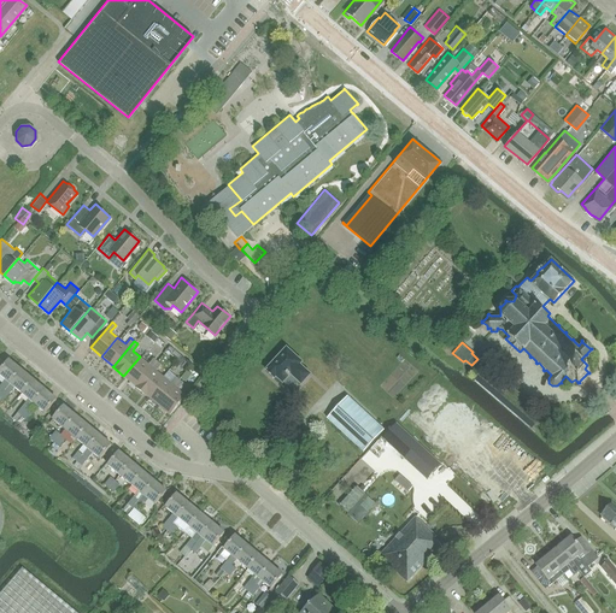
[(180,361),(187,351),(181,346),(174,357),(180,361)]
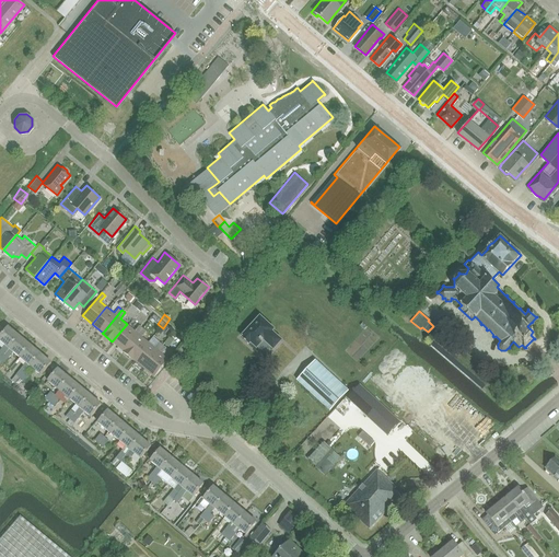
[(259,315),(257,317),(256,315),(249,322),(252,324),(243,333),(244,334),(242,336),(247,341),(249,339),(256,345),(260,340),(261,341),(263,339),(261,338),(263,337),(272,346),(279,338),(270,329),(271,327),(259,315)]
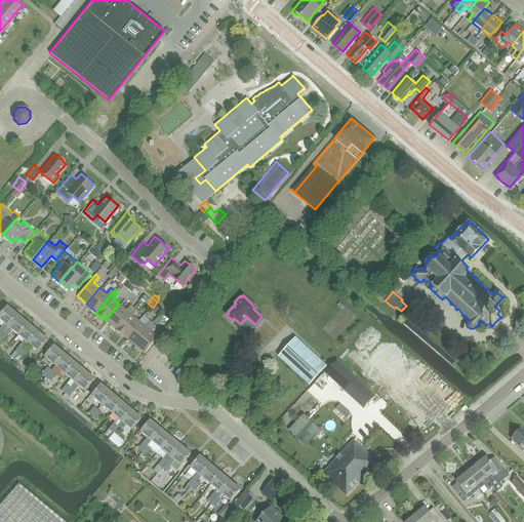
[(115,327),(133,306),(129,303),(125,309),(119,304),(106,319),(115,327)]
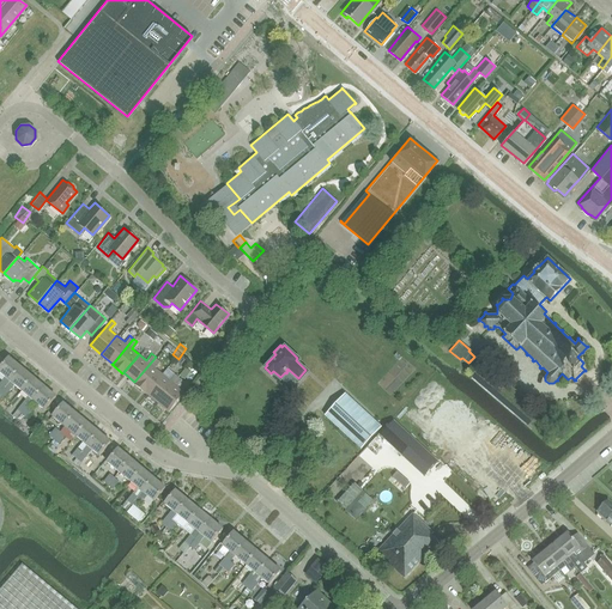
[(0,389),(8,379),(19,365),(8,355),(0,365),(0,372),(4,375),(0,379),(0,389)]
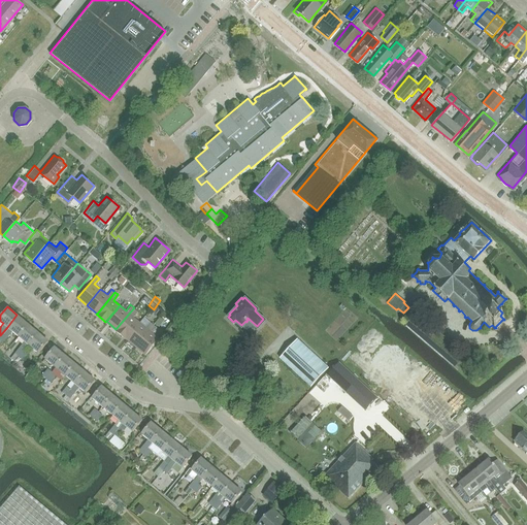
[(125,337),(138,321),(132,316),(137,310),(134,307),(116,329),(125,337)]
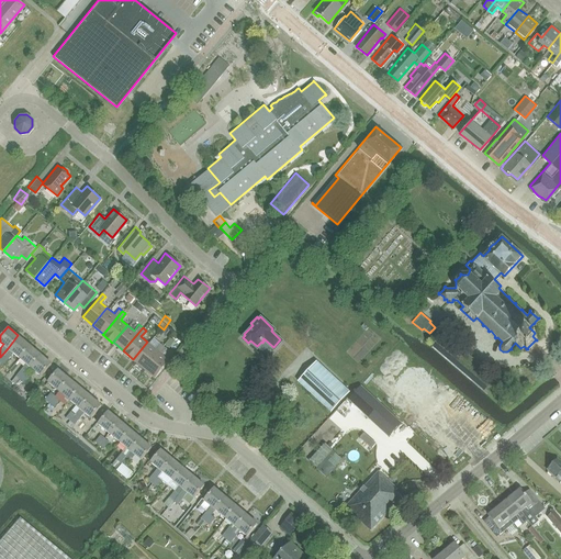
[(0,360),(2,362),(12,351),(19,356),(29,344),(18,335),(8,348),(0,357),(0,360)]
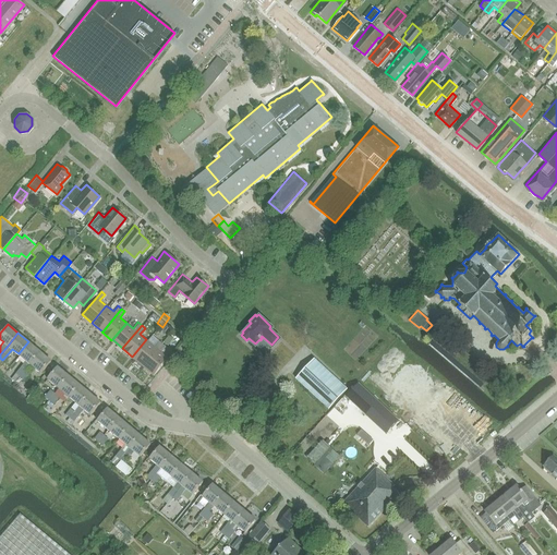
[(143,364),(161,341),(158,339),(153,345),(146,339),(132,357),(143,364)]
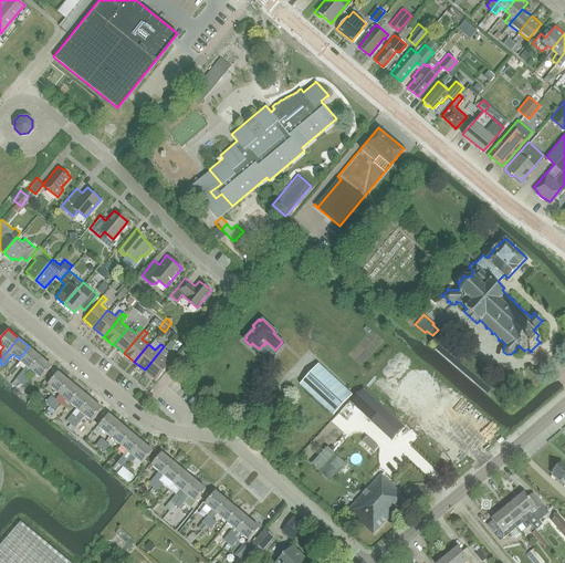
[(30,367),(40,355),(29,346),(19,358),(25,364),(11,381),(14,384),(19,379),(25,373),(30,367)]
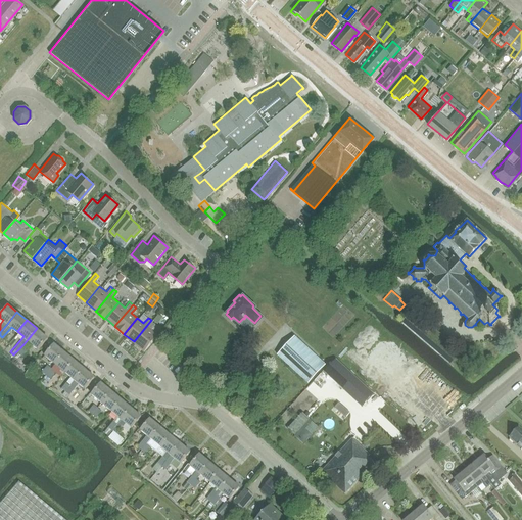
[(151,320),(134,341),(143,349),(156,333),(150,328),(154,323),(151,320)]
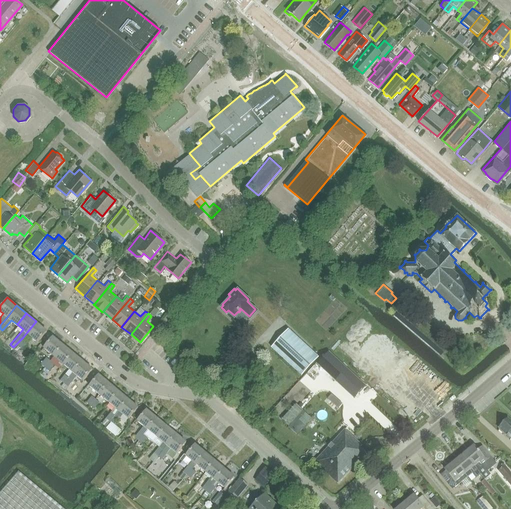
[(36,321),(27,332),(36,340),(46,329),(36,321)]
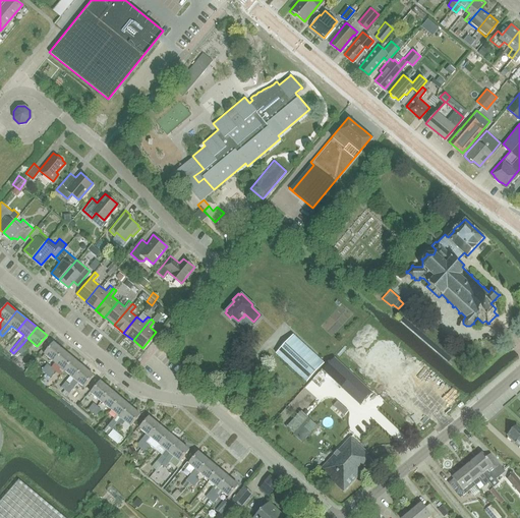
[(324,361),(287,328),(270,346),(306,380),(324,361)]
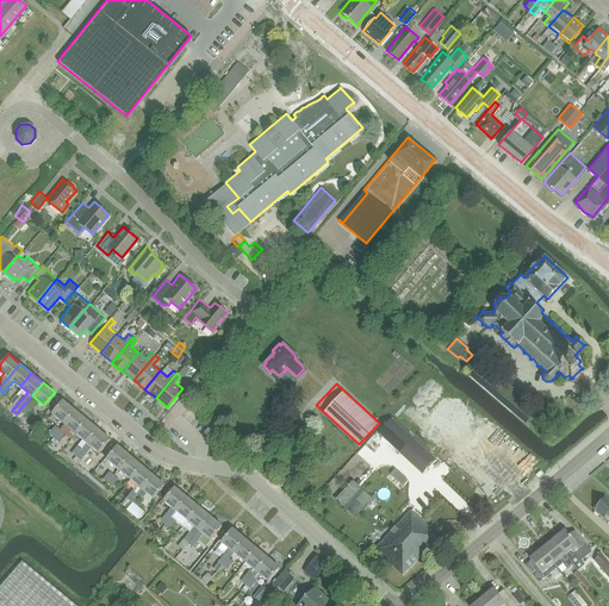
[(63,423),(74,408),(62,399),(51,413),(63,423)]
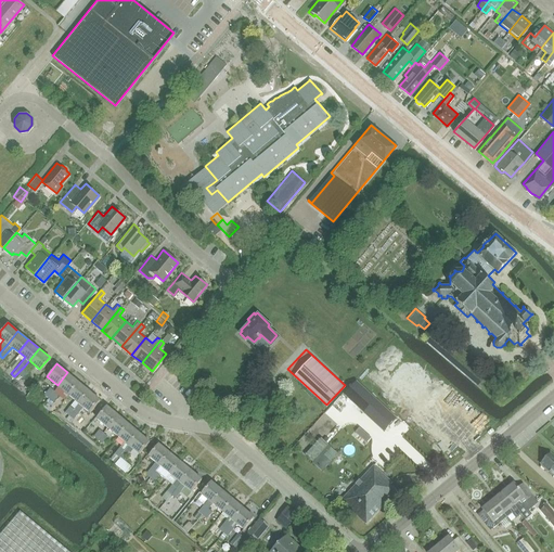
[(25,366),(18,372),(23,376),(29,369),(25,366)]
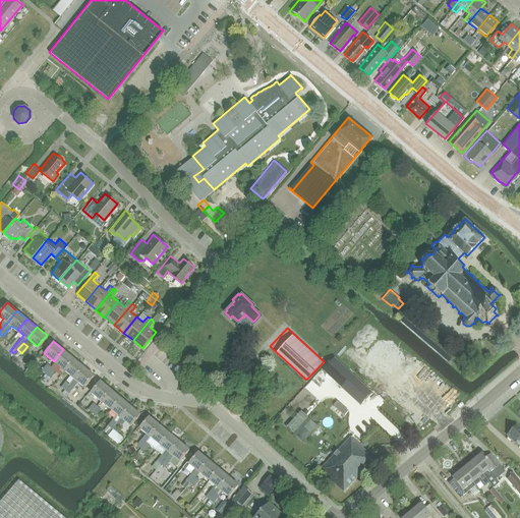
[(63,368),(73,357),(63,349),(54,361),(63,368)]
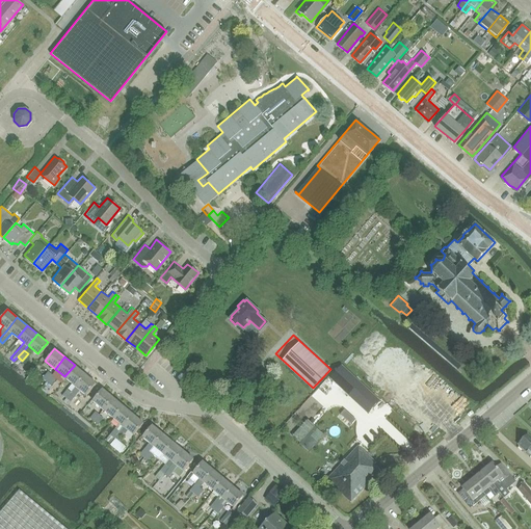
[(63,398),(75,385),(84,373),(75,365),(64,376),(71,381),(59,395),(63,398)]
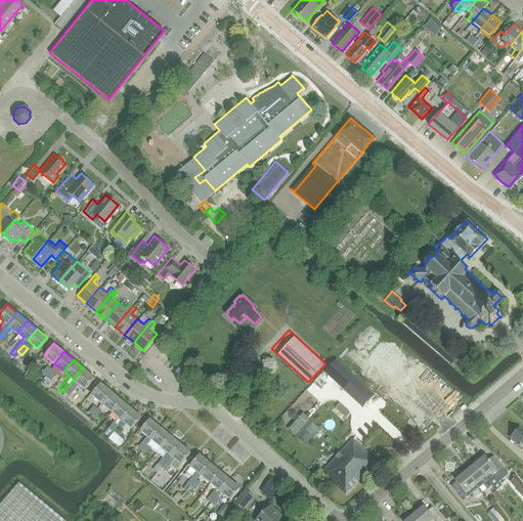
[(335,359),(324,371),(362,405),(373,393),(335,359)]
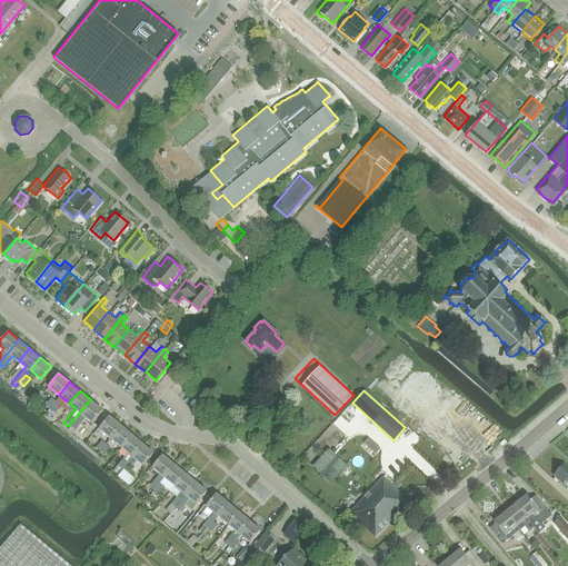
[(46,411),(50,406),(56,399),(50,395),(41,407),(46,411)]
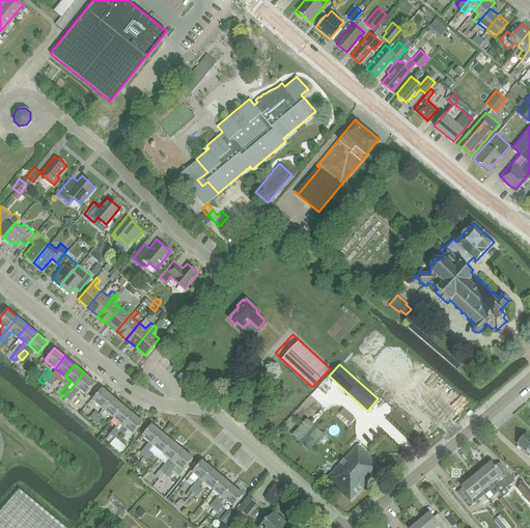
[(55,376),(52,372),(47,379),(50,382),(55,376)]
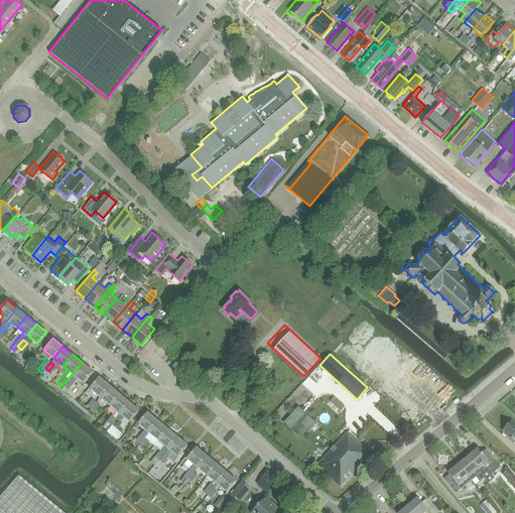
[(66,391),(77,377),(83,381),(92,370),(82,362),(73,373),(61,386),(60,387),(66,391)]
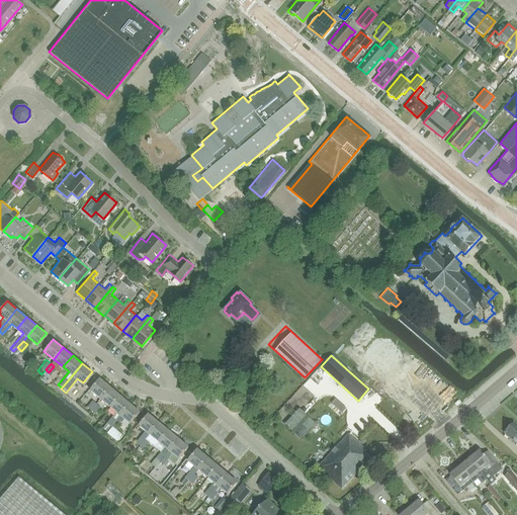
[(99,397),(109,385),(99,377),(90,390),(99,397)]
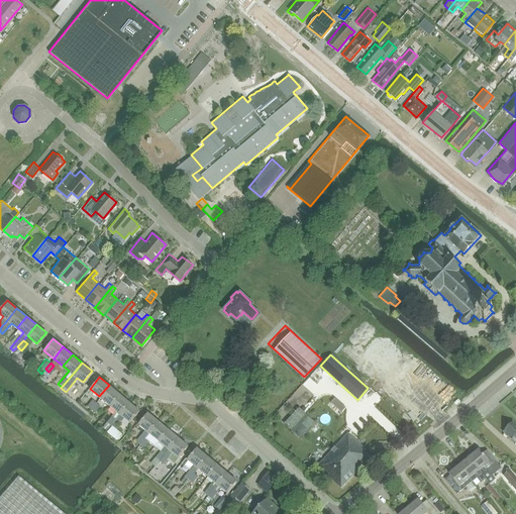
[(95,411),(103,400),(109,404),(118,393),(109,385),(99,396),(96,401),(90,407),(95,411)]
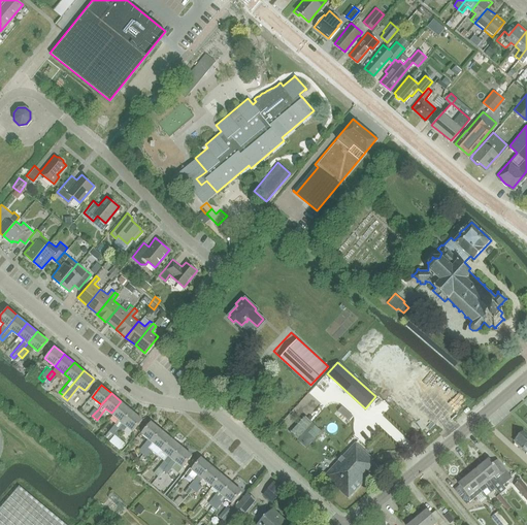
[(342,408),(342,398),(329,398),(329,408),(342,408)]
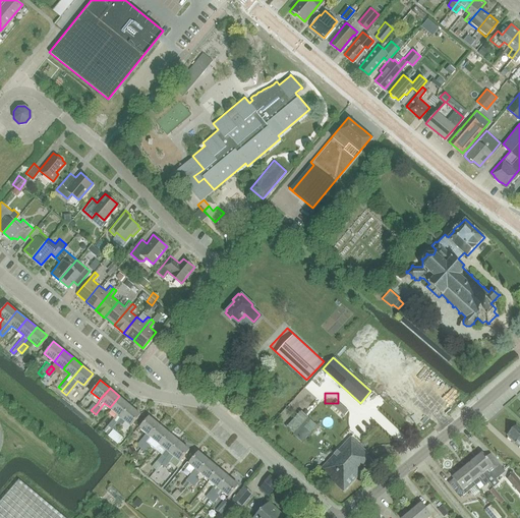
[(111,426),(129,404),(119,396),(110,407),(116,412),(103,428),(108,433),(112,427),(111,426)]
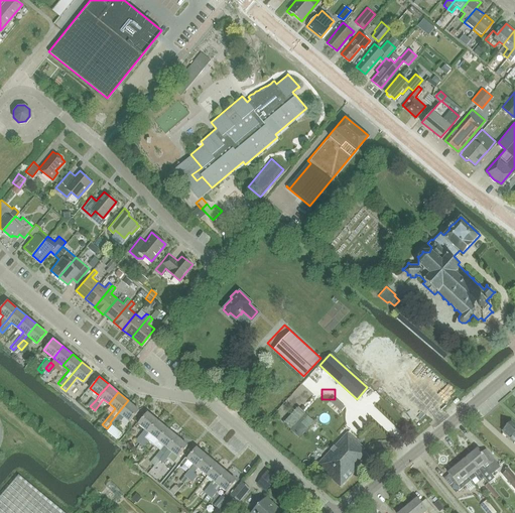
[(343,395),(334,407),(354,422),(364,409),(343,395)]
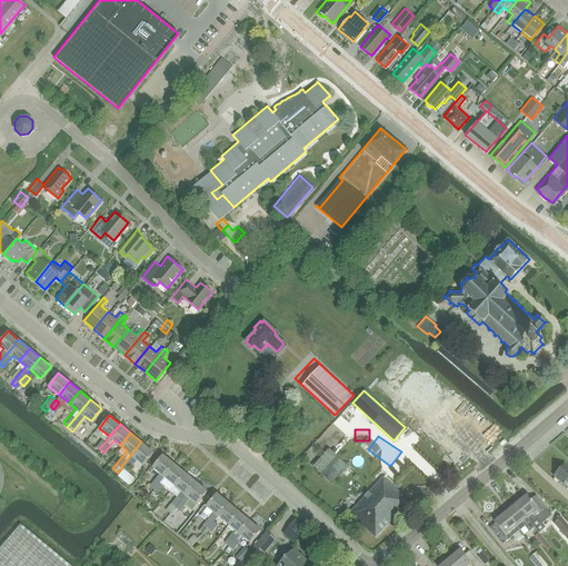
[(96,445),(99,448),(106,442),(101,438),(96,445)]
